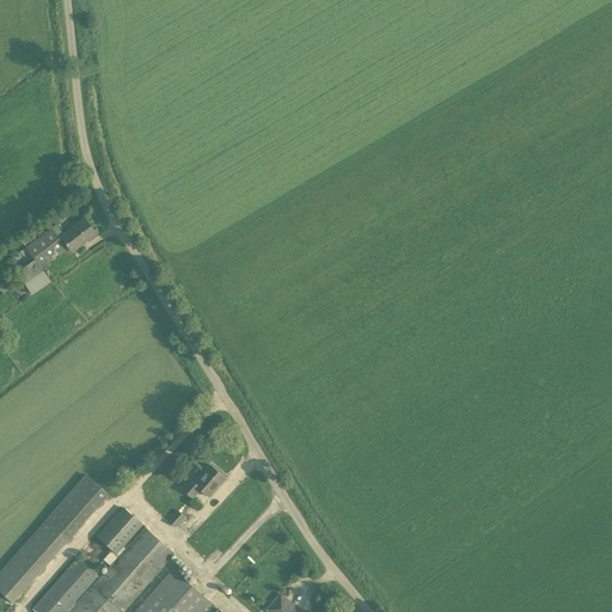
[(0,289),(2,294),(12,287),(22,300),(31,294),(50,281),(41,267),(68,246),(72,251),(96,233),(84,219),(63,234),(56,225),(51,228),(25,248),(8,259),(17,271),(16,271),(0,282),(0,289)]
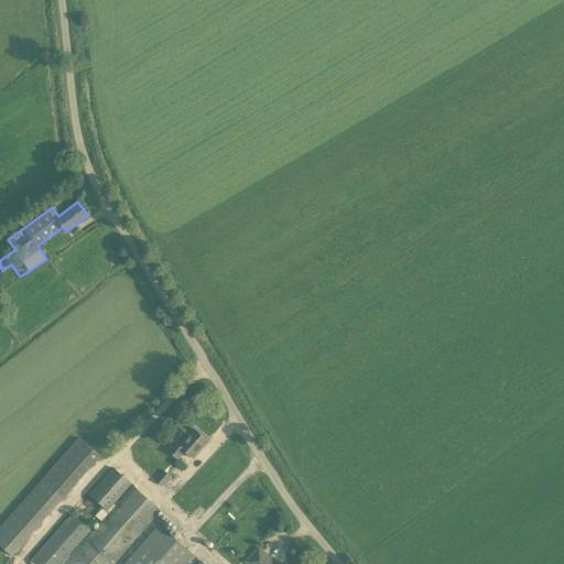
[(29,212),(18,220),(22,226),(33,218),(29,212)]
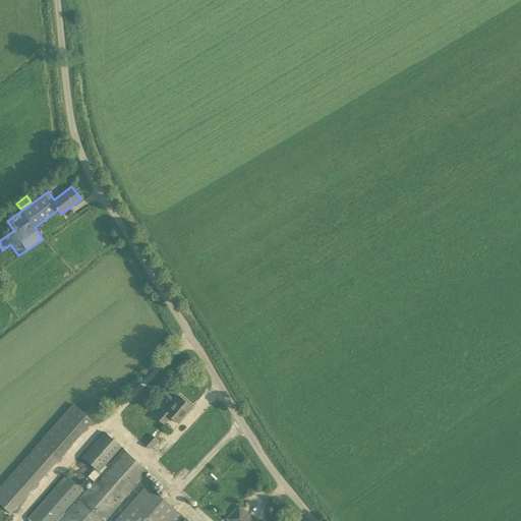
[(177,423),(191,407),(178,395),(165,410),(162,406),(154,415),(164,424),(171,417),(177,423)]
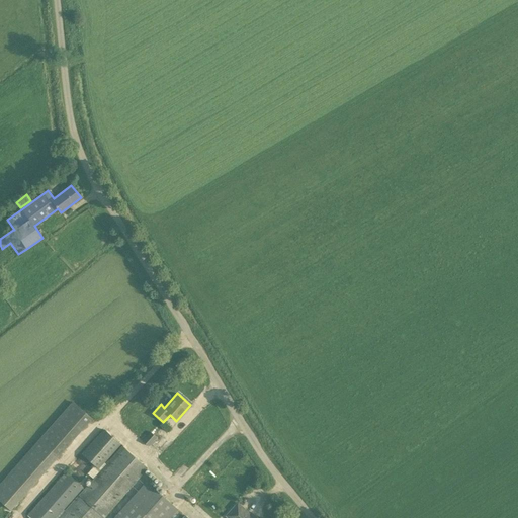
[(0,501),(10,511),(31,486),(92,418),(73,401),(0,483),(0,501)]
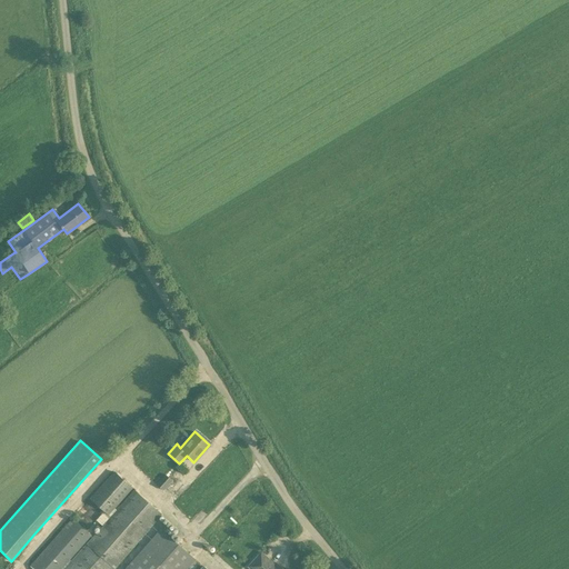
[(113,508),(132,488),(113,471),(89,498),(103,511),(96,520),(102,526),(71,560),(69,559),(91,535),(72,518),(30,566),(32,568),(112,568),(161,515),(133,490),(116,510),(113,508)]
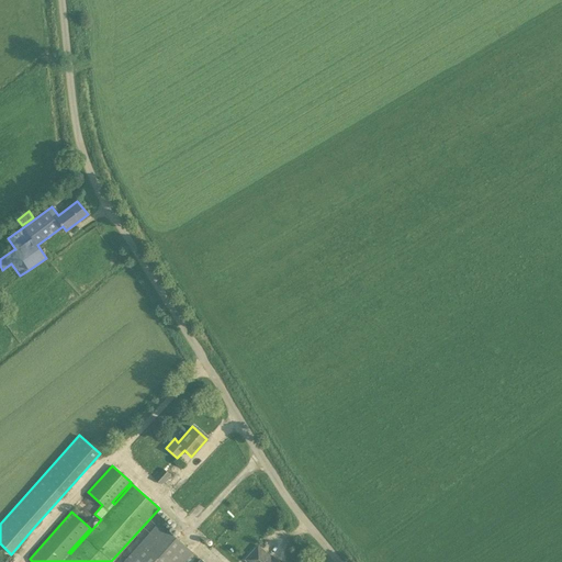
[(169,475),(163,469),(155,478),(157,480),(161,484),(169,475)]
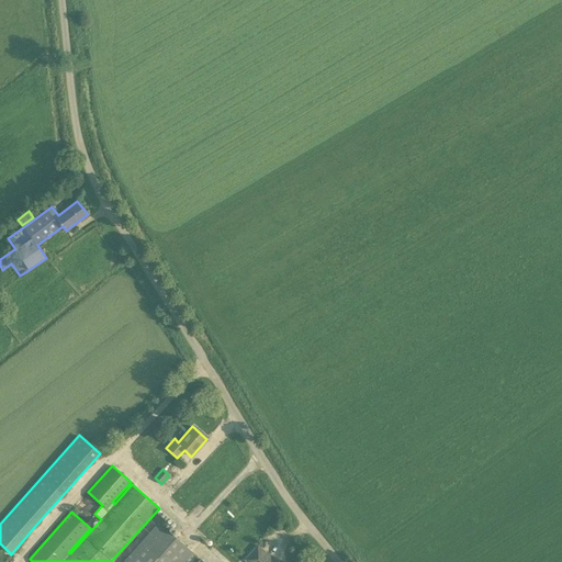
[(193,553),(158,521),(123,561),(186,561),(187,561),(186,561),(194,561),(195,561),(191,557),(193,553)]
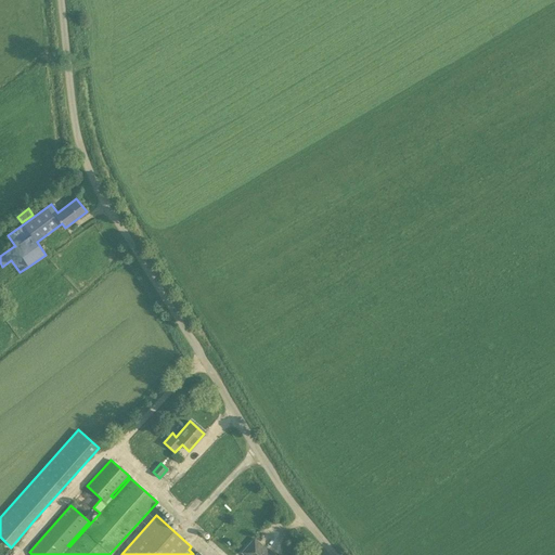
[(275,554),(269,550),(268,551),(254,539),(243,552),(245,554),(275,554)]
